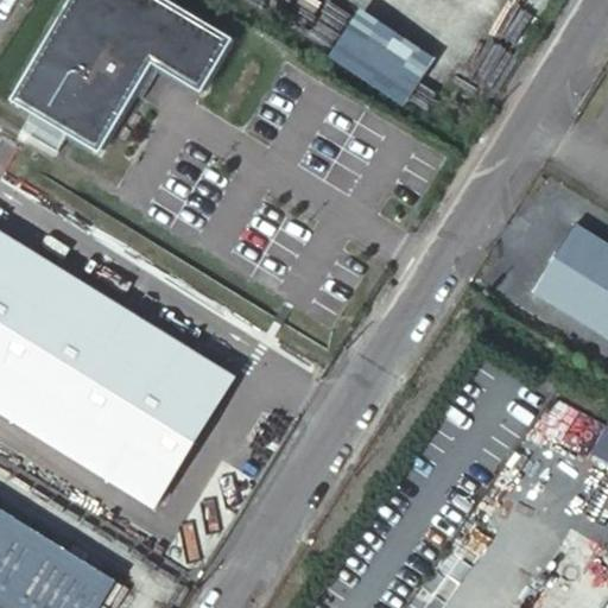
[(226,45),(158,0),(63,0),(0,94),(0,95),(20,109),(10,126),(45,150),(56,132),(87,152),(145,65),(191,97),(226,45)]
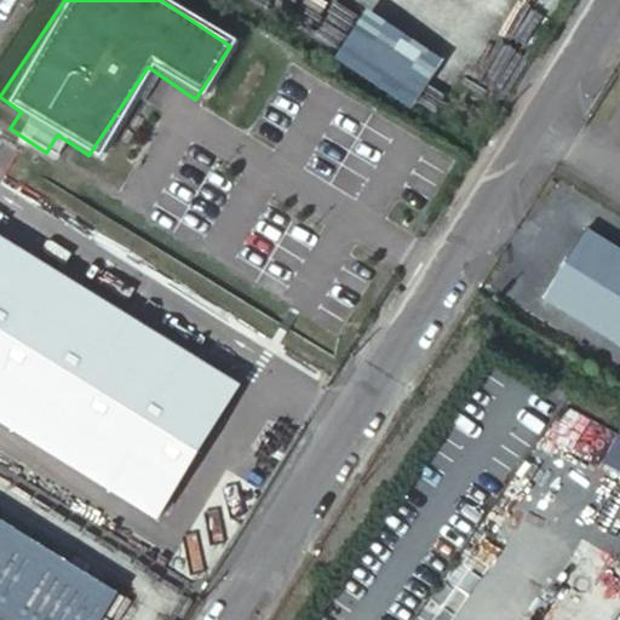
[(332,53),(409,103),(443,53),(365,3),(332,53)]
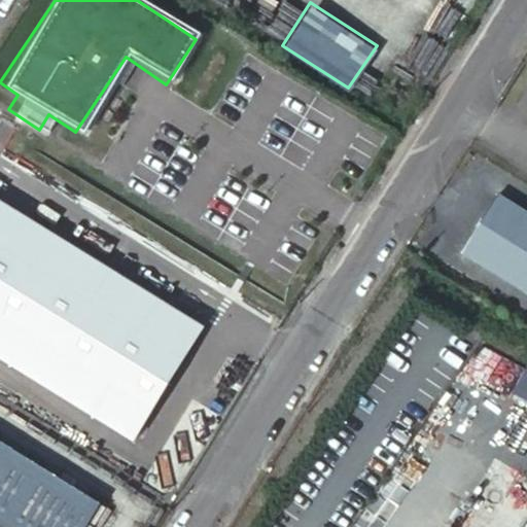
[(526,208),(497,190),(461,247),(526,287),(526,208)]
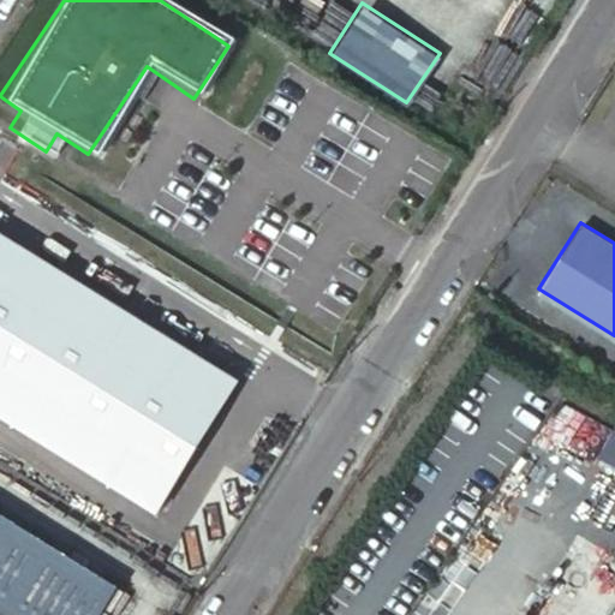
[(0,413),(3,416),(19,427),(155,512),(237,381),(0,233),(0,413)]
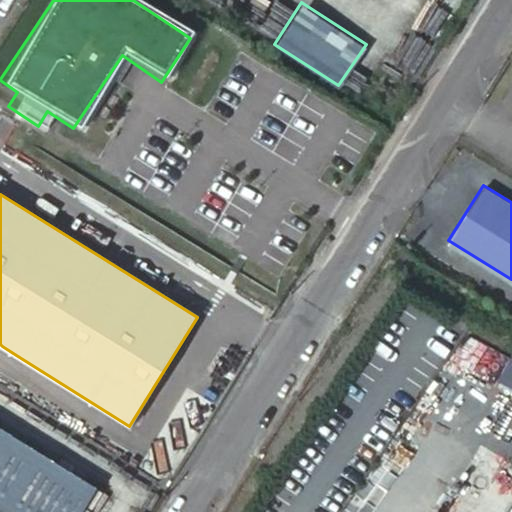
[(511,279),(448,240),(440,254),(511,298),(511,279)]
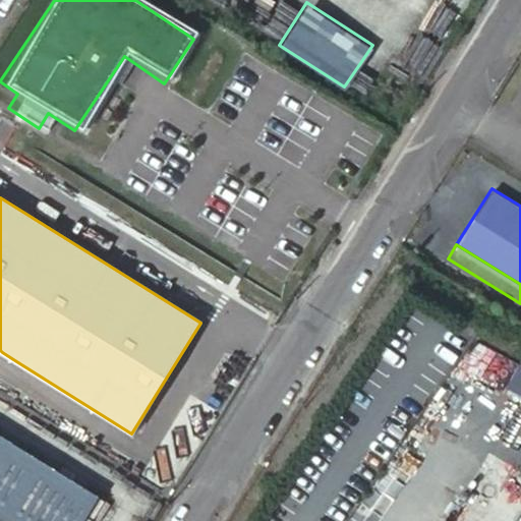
[(0,362),(11,369),(16,361),(2,352),(0,356),(0,362)]
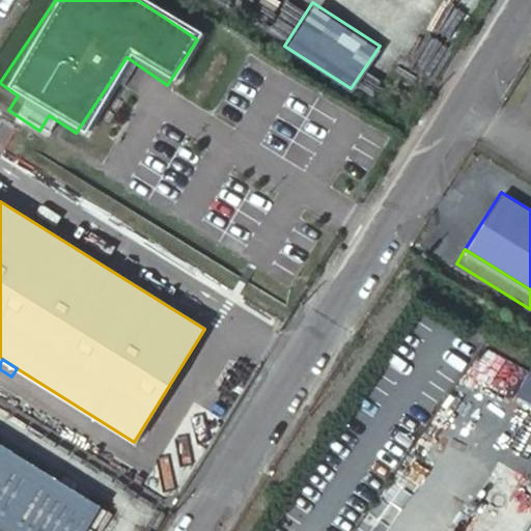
[(530,362),(530,363),(515,391),(530,399),(530,362)]
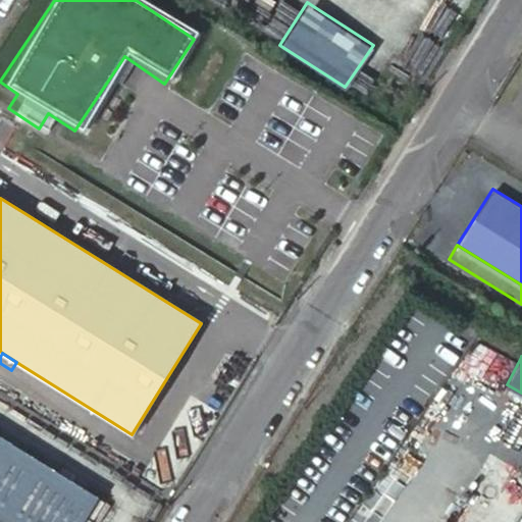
[(75,402),(66,415),(109,441),(117,428),(75,402)]
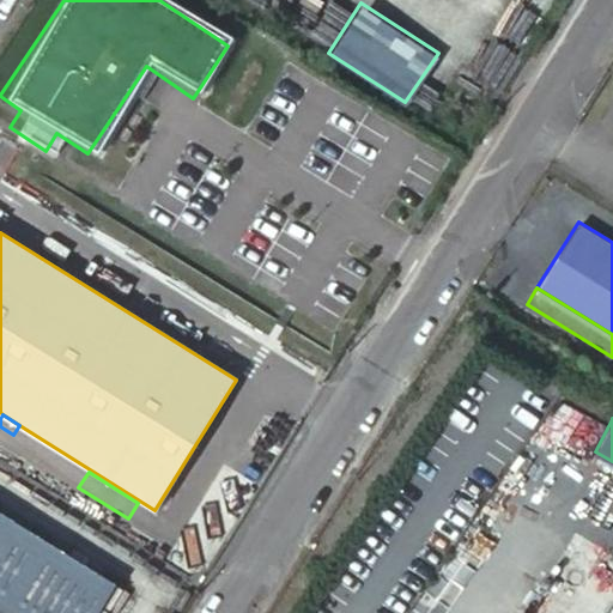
[(0,511),(0,612),(92,612),(111,582),(0,511)]
